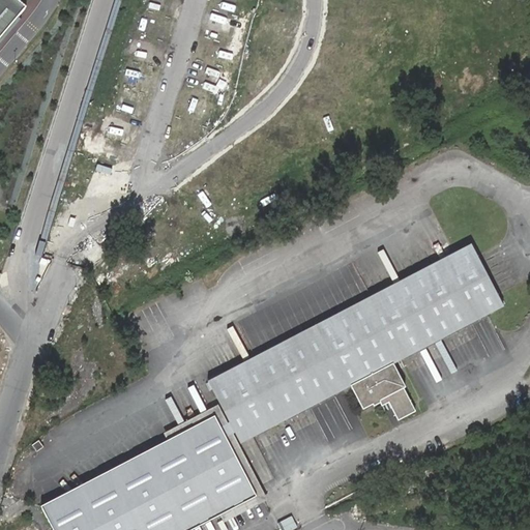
[(0,0),(0,38),(26,7),(17,0),(0,0)]
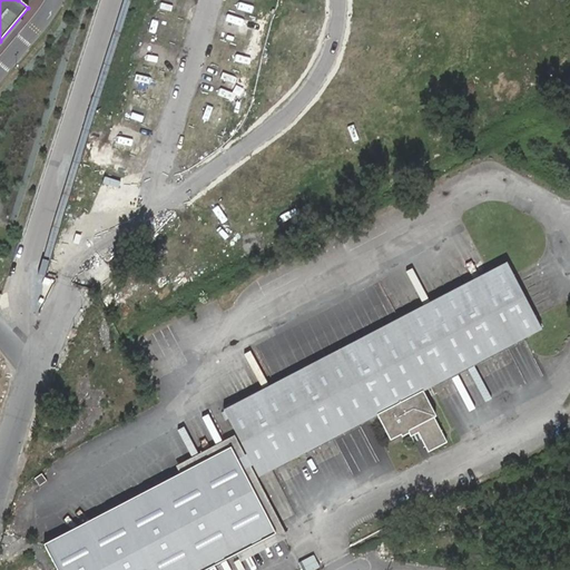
[(276,380),(311,446),(375,412),(389,438),(400,432),(401,434),(408,430),(405,426),(413,423),(416,430),(426,450),(445,440),(432,415),(434,414),(421,389),(540,327),(505,261),(276,380)]
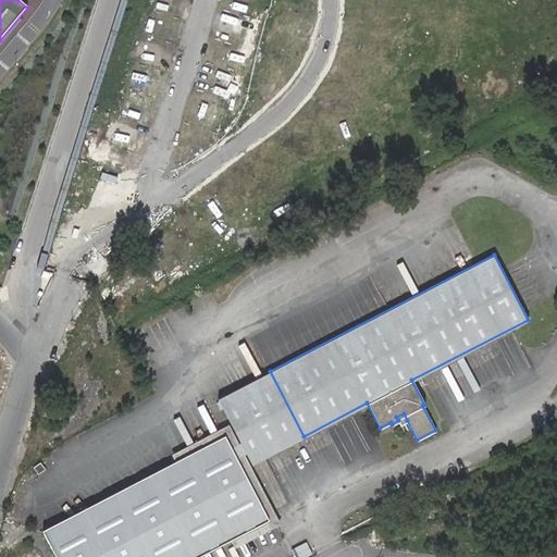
[(251,463),(304,436),(270,371),(218,398),(242,446),(245,449),(251,463)]
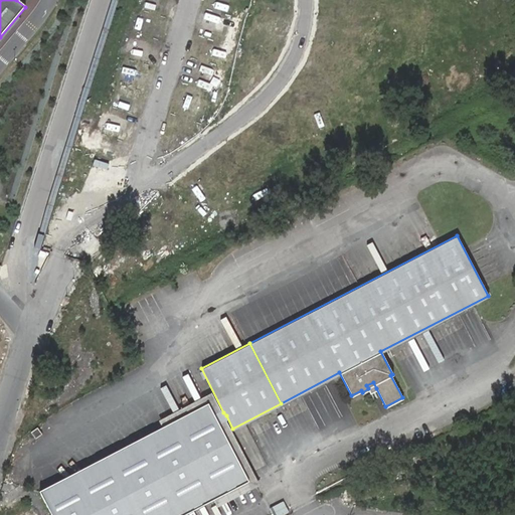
[(49,378),(46,388),(55,391),(58,381),(49,378)]
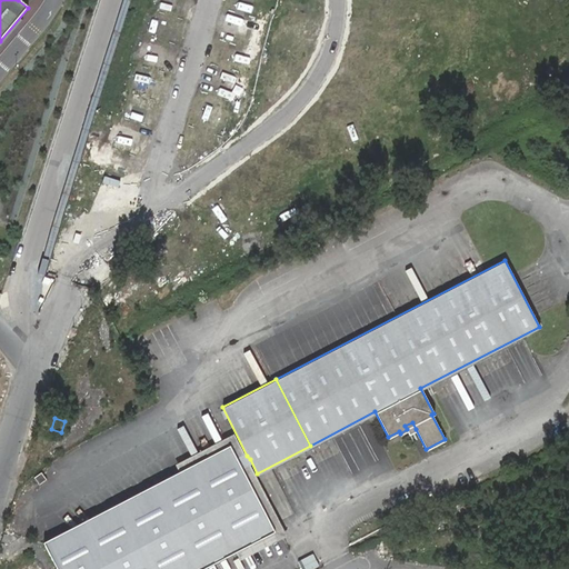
[(409,433),(416,429),(412,422),(405,426),(407,429),(409,433)]
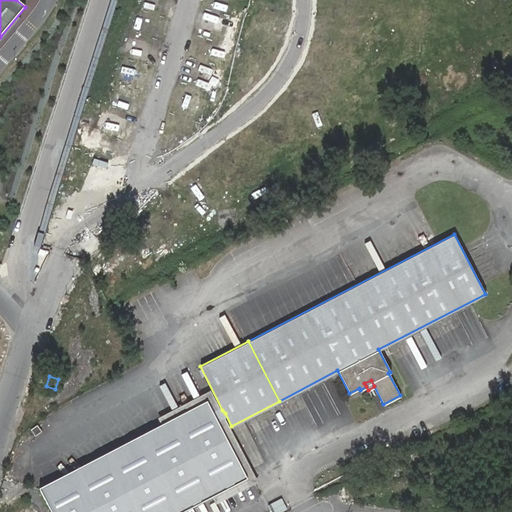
[(207,402),(40,489),(51,511),(186,511),(248,480),(215,418),(213,414),(207,402)]
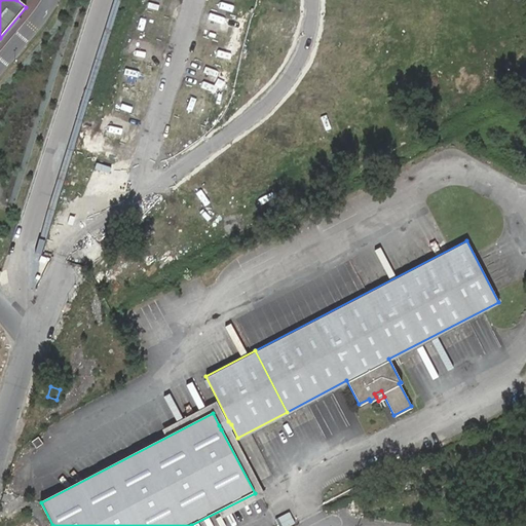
[(219,425),(221,429),(231,424),(228,421),(219,425)]
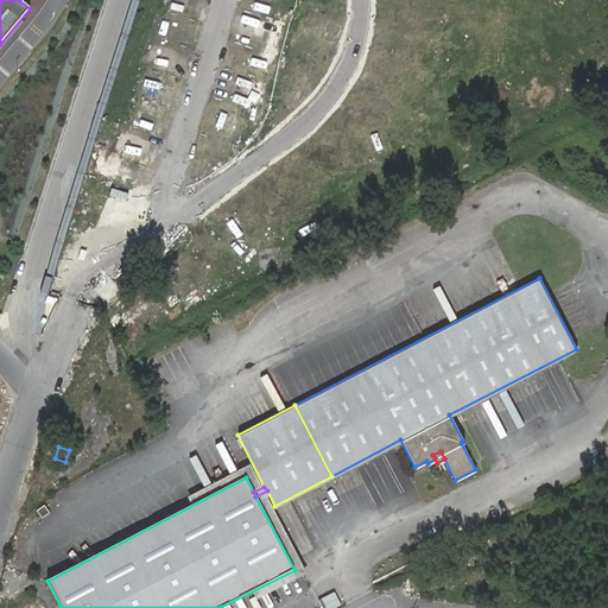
[(50,513),(44,505),(37,511),(42,519),(50,513)]
